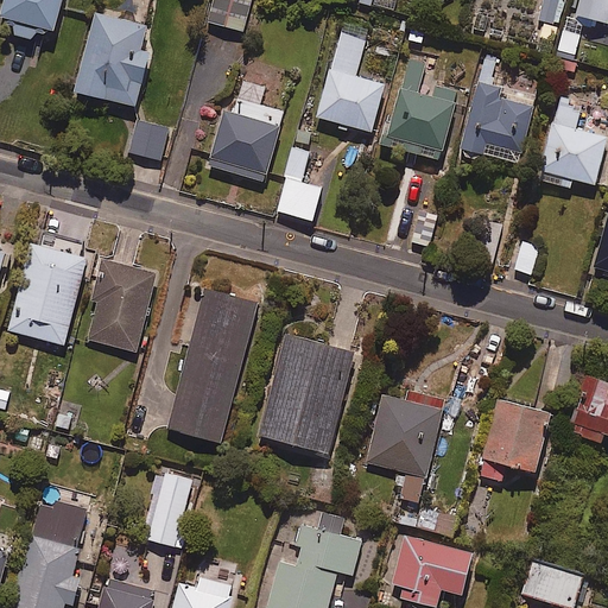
[(6,0),(4,14),(10,17),(8,20),(18,23),(16,32),(37,38),(39,30),(49,32),(50,29),(57,30),(64,0),(6,0)]
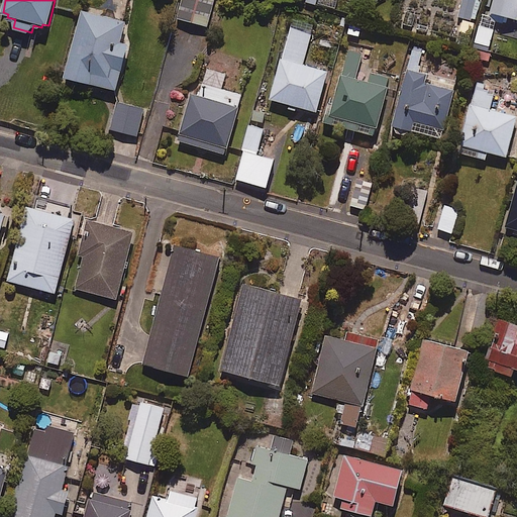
[(213,0),(185,0),(181,19),(207,26),(213,0)]
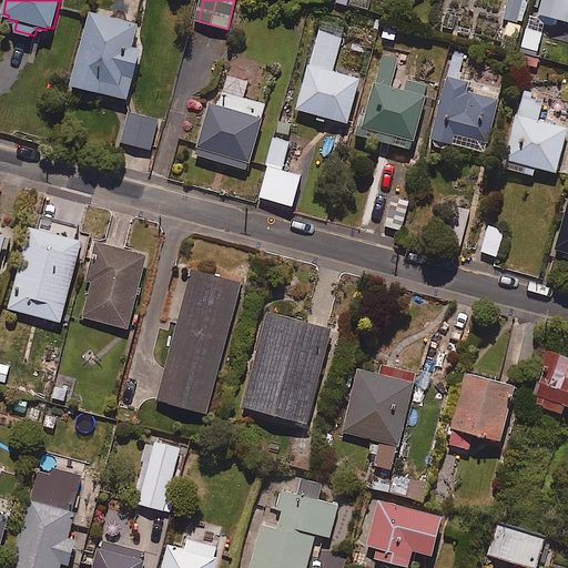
[(523,0),(505,0),(500,19),(517,23),(523,0)]
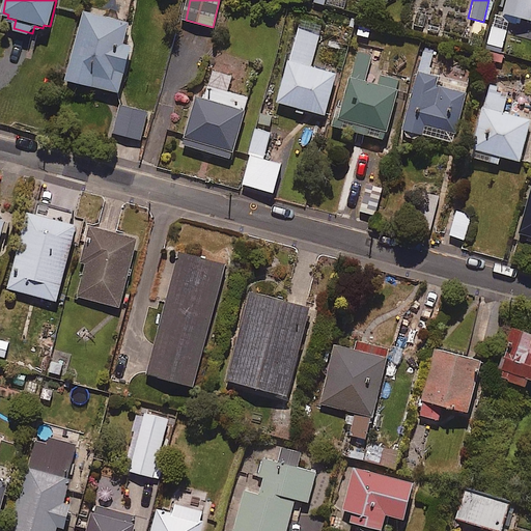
[(530,0),(505,0),(503,12),(530,19),(530,0)]
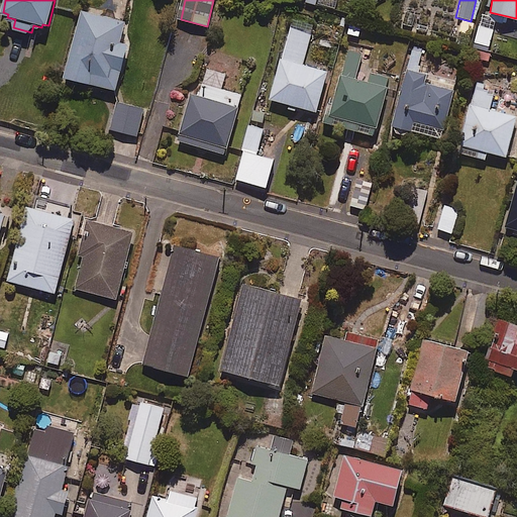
[(124,22),(81,10),(62,76),(112,91),(126,44),(118,42),(124,22)]
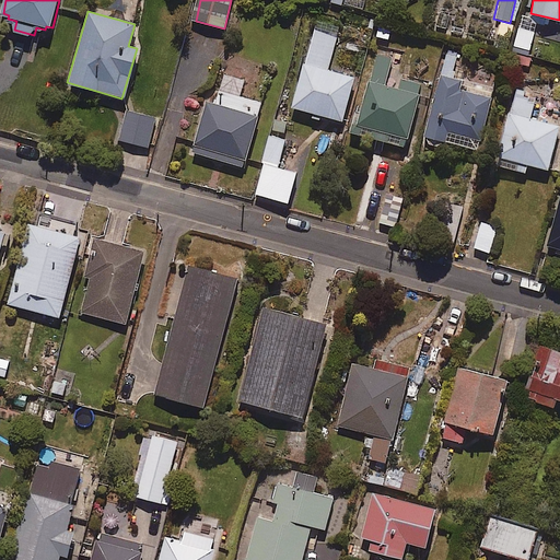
[(337,35),(315,28),(291,106),(340,121),(353,78),(327,70),(337,35)]
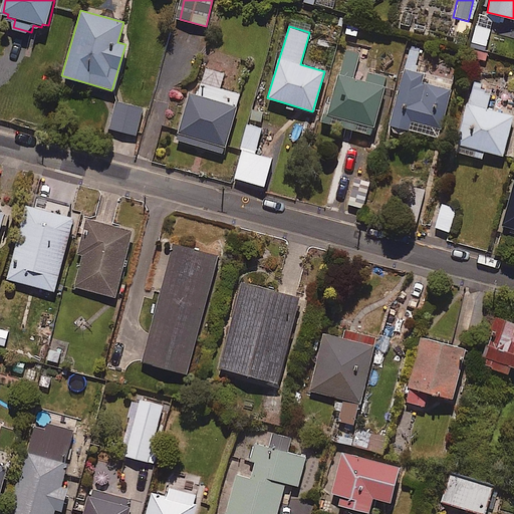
[(489,28),(475,26),(471,45),(486,48),(489,28)]
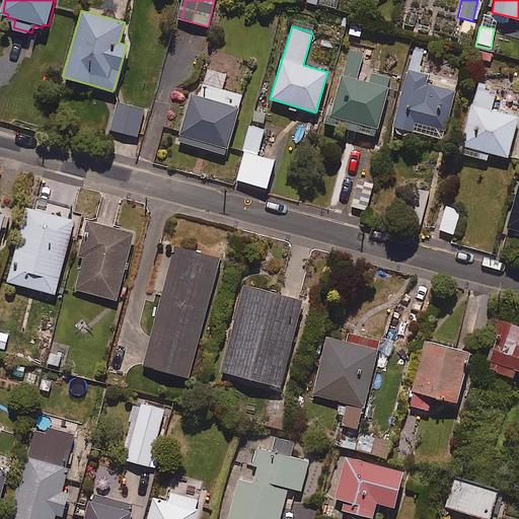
[(374,136),(391,78),(359,69),(363,55),(347,50),(326,123),(374,136)]
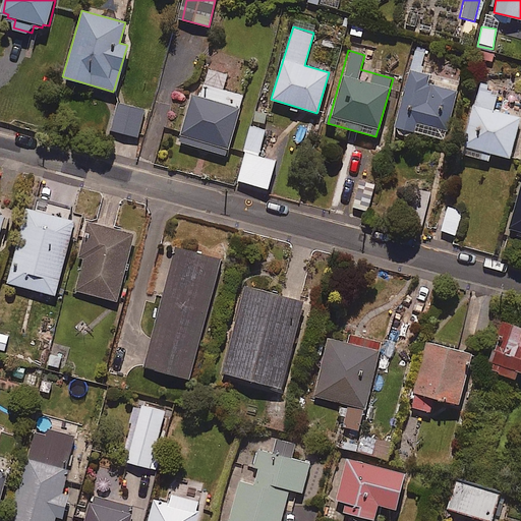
[(226,74),(207,69),(199,97),(191,95),(179,142),(228,155),(243,95),(222,90),(226,74)]
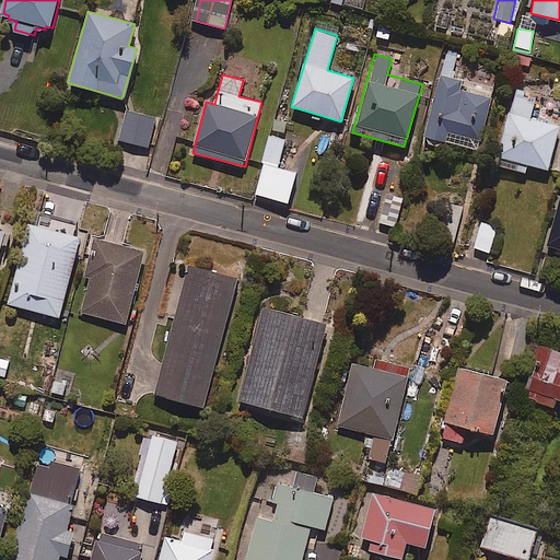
[(493,90),(440,76),(422,137),(476,152),(493,90)]
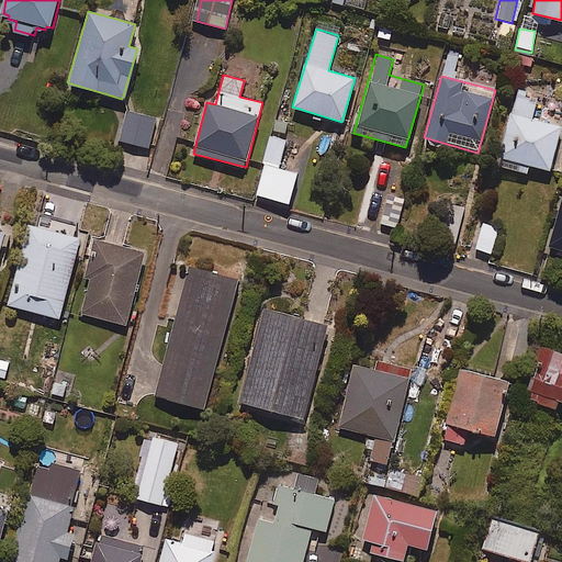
[(536,101),(516,96),(497,166),(526,173),(528,165),(549,170),(560,127),(531,120),(536,101)]
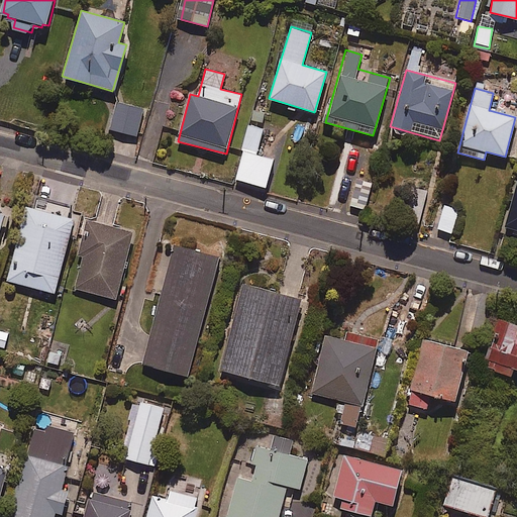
[(143,109),(114,102),(107,129),(136,136),(143,109)]
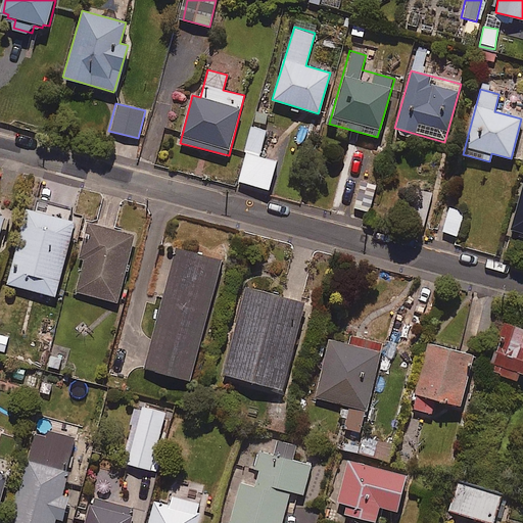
[(267,130),(251,127),(238,182),(268,189),(275,161),(259,157),(267,130)]
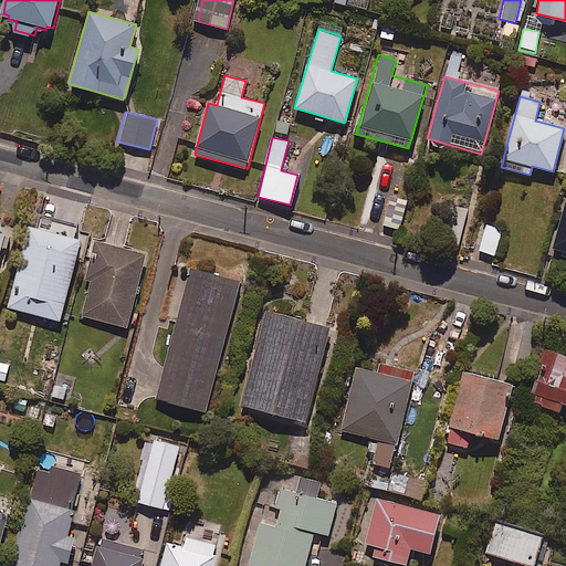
[(565,255),(565,199),(551,251),(565,255)]
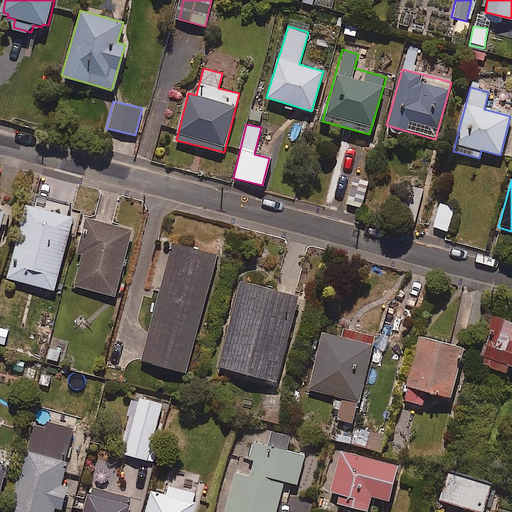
[(0,239),(11,204),(0,200),(0,239)]
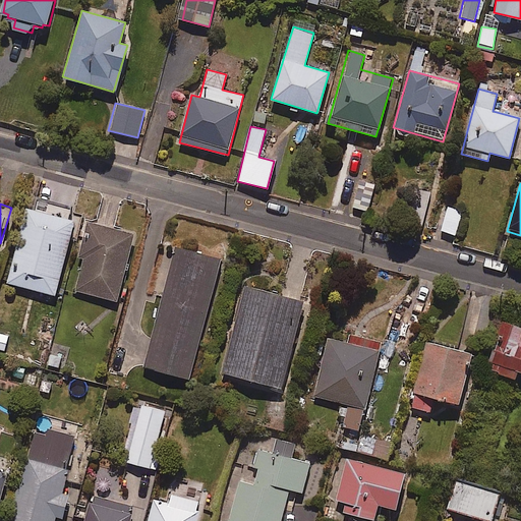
[(79,220),(32,206),(8,280),(56,294),(79,220)]
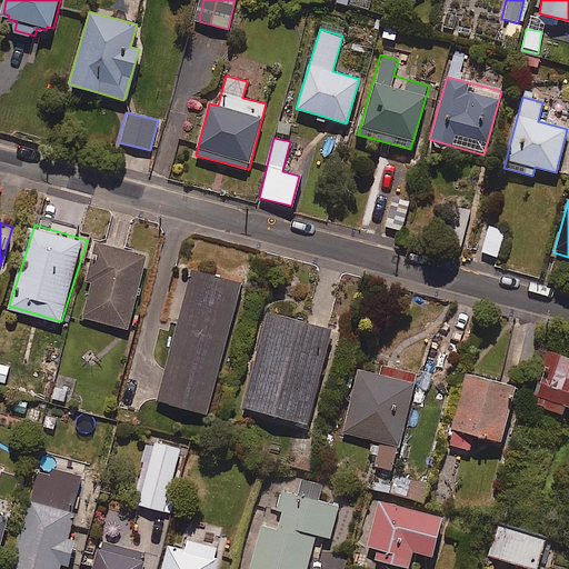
[(505,231),(488,227),(480,251),(497,257),(505,231)]
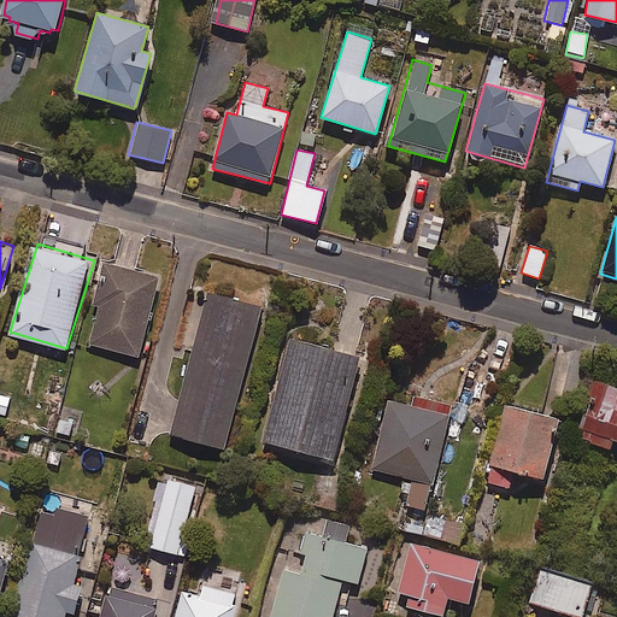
[(164,276),(107,260),(95,303),(103,305),(92,342),(141,356),(164,276)]
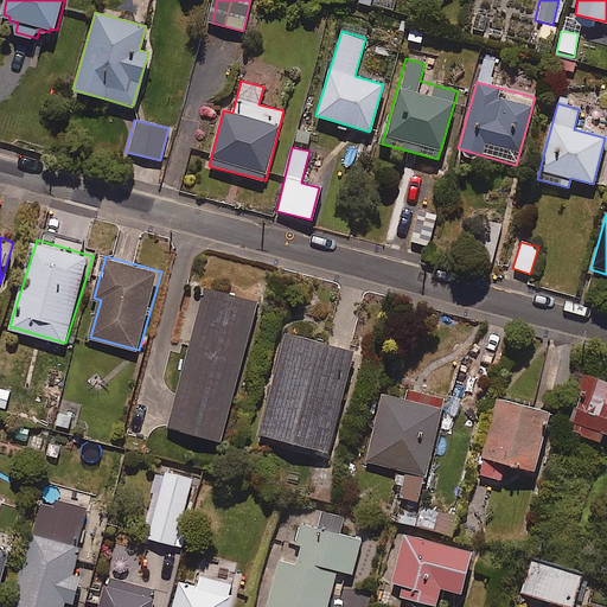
[(261,296),(198,281),(163,422),(227,438),(261,296)]
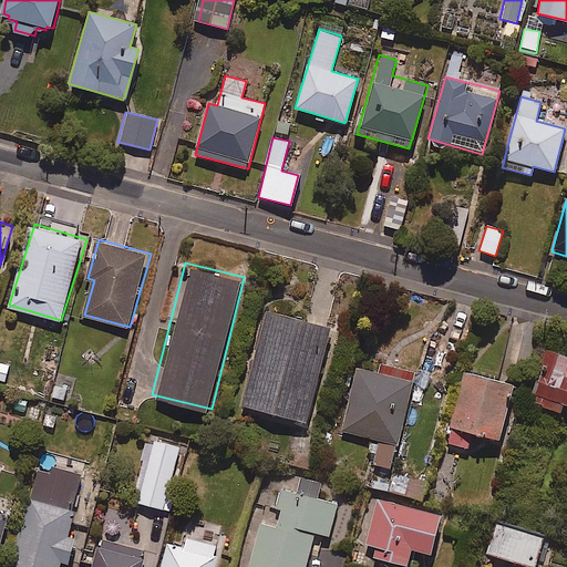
[(332,326),(264,307),(238,399),(307,418),(332,326)]
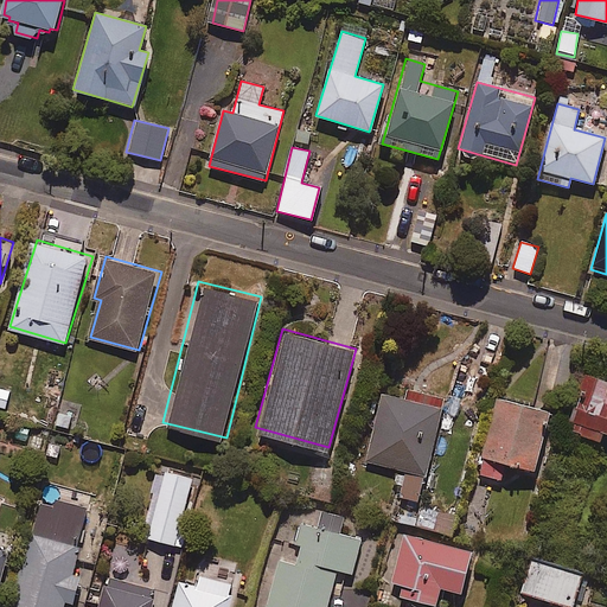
[(606,381),(586,375),(567,430),(599,441),(602,433),(606,434),(606,381)]
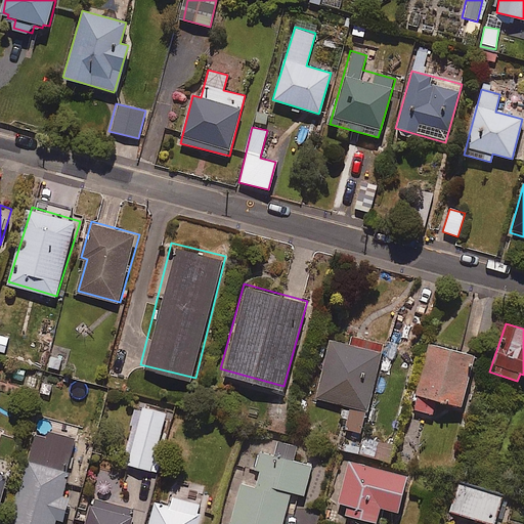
[(11,337),(0,334),(0,351),(6,353),(11,337)]
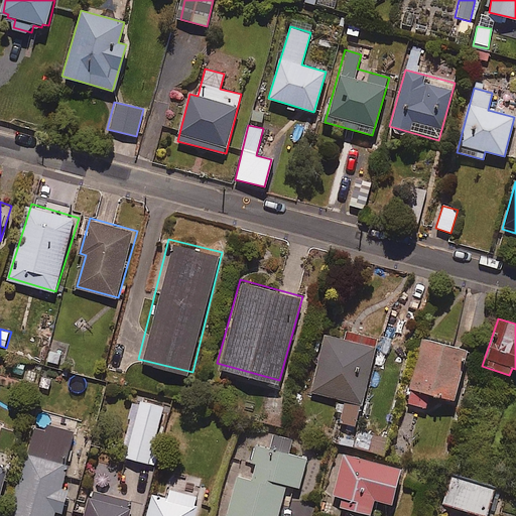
[(377,339),(348,332),(346,341),(325,335),(310,392),(344,401),(339,422),(355,427),(377,339)]
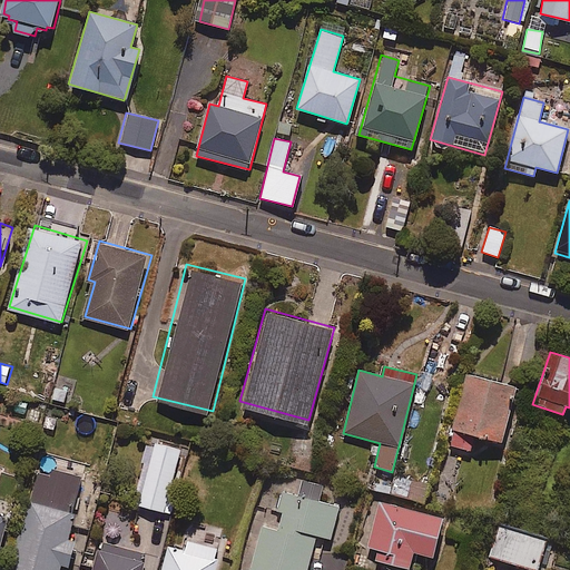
[(514,387),(467,375),(449,445),(470,451),(473,435),(501,443),(514,387)]
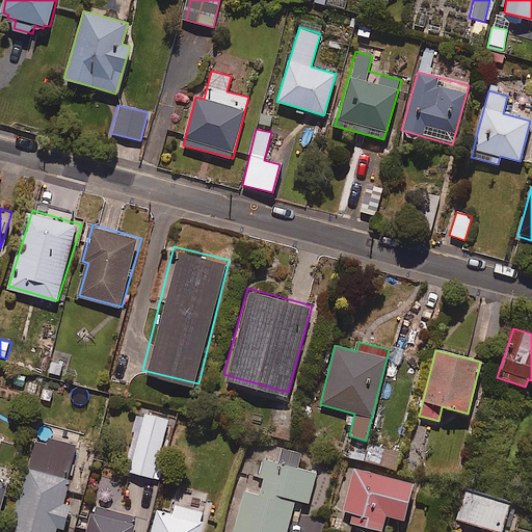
[(169,418),(139,413),(129,472),(158,477),(169,418)]
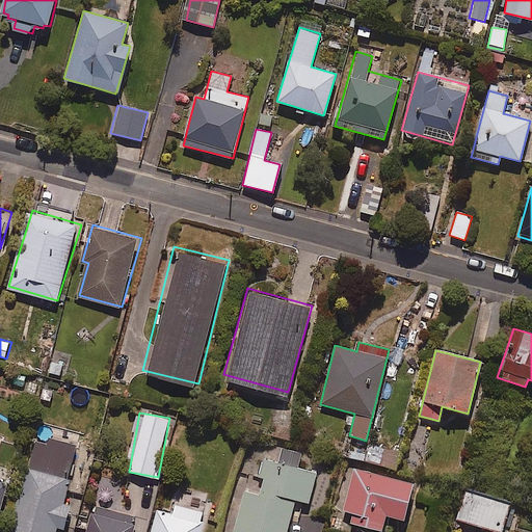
[(312,502),(319,472),(299,467),(303,451),(277,444),(273,459),(259,455),(250,490),(246,489),(234,531),(289,531),(298,499),(312,502)]
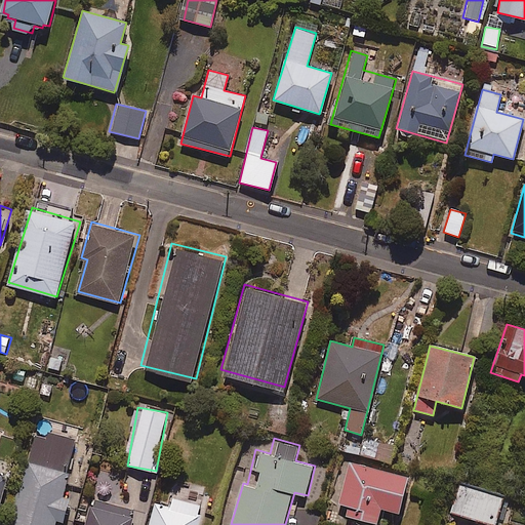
[(394,446),(363,438),(359,455),(390,463),(394,446)]
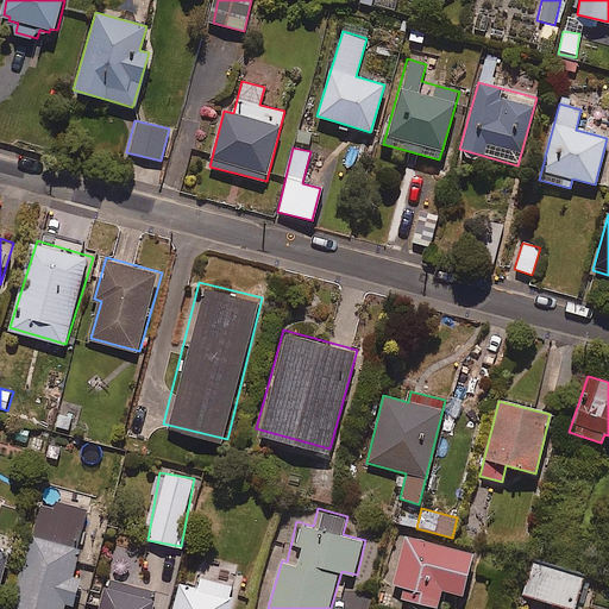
[(76,573),(87,535),(36,521),(10,608),(67,608),(69,602),(76,604),(85,577),(76,573)]
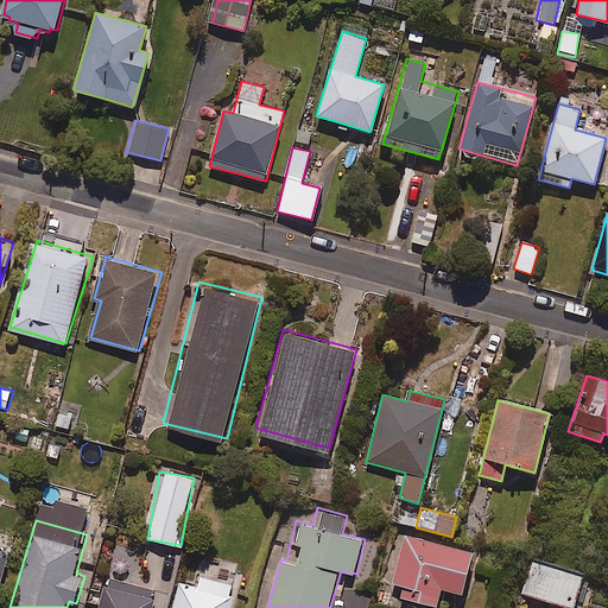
[(472,548),(404,532),(390,597),(436,607),(439,590),(461,595),(472,548)]
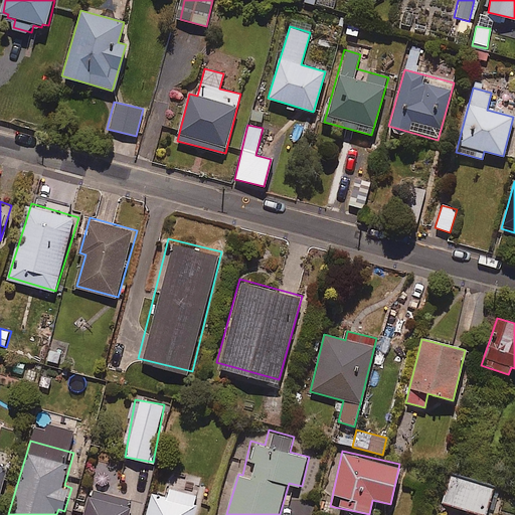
[(0,502),(9,468),(0,465),(0,502)]
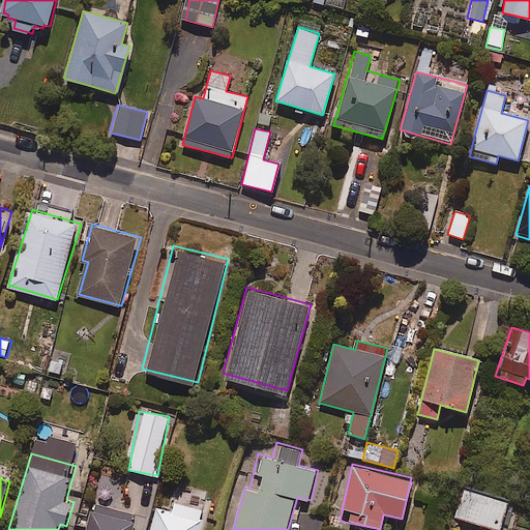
[(442,489),(434,516),(481,529),(490,502),(442,489)]
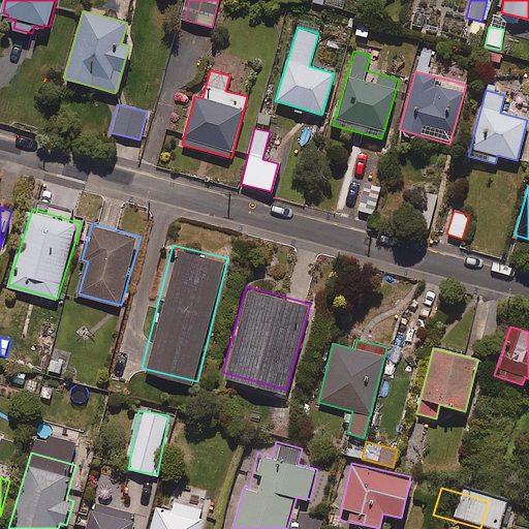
[(201,528),(208,510),(176,501),(173,510),(158,506),(152,528),(201,528)]
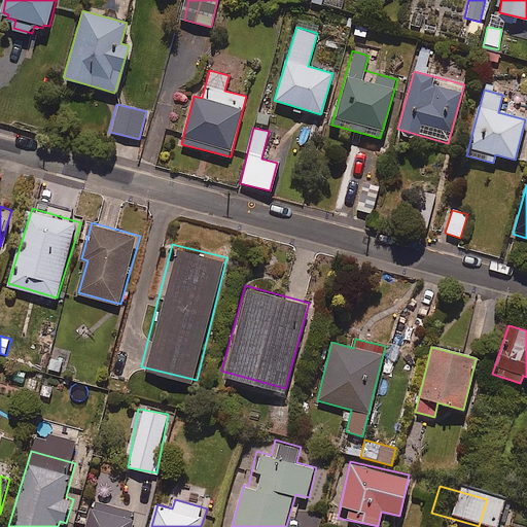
[(134,526),(138,513),(94,500),(86,526),(134,526)]
